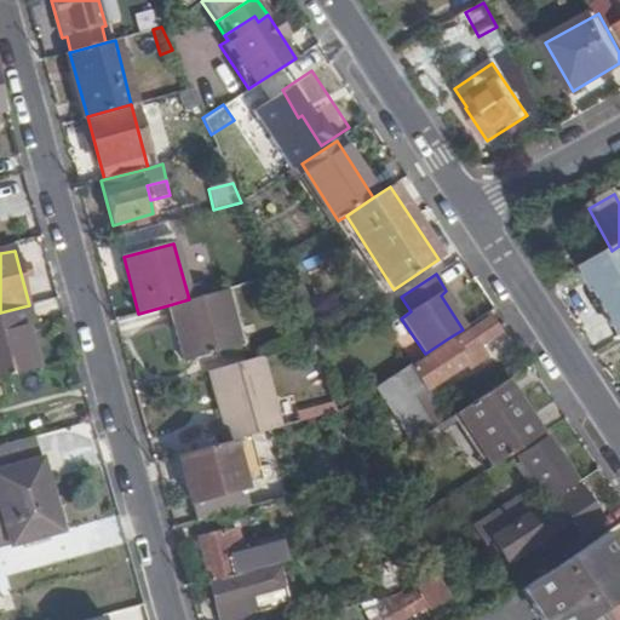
[(240,345),(225,290),(189,299),(168,305),(184,361),(240,345)]
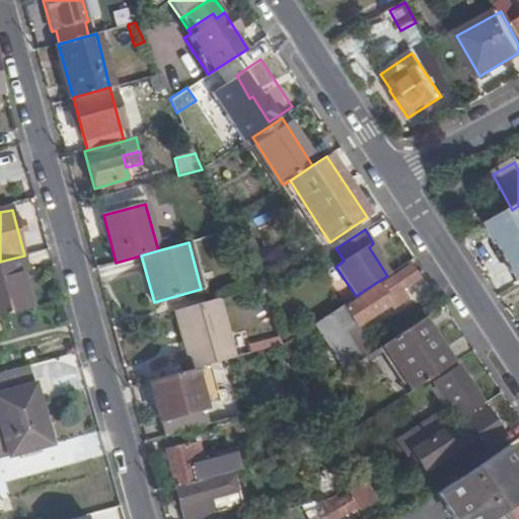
[(27,274),(23,257),(0,264),(0,314),(29,307),(20,276),(27,274)]
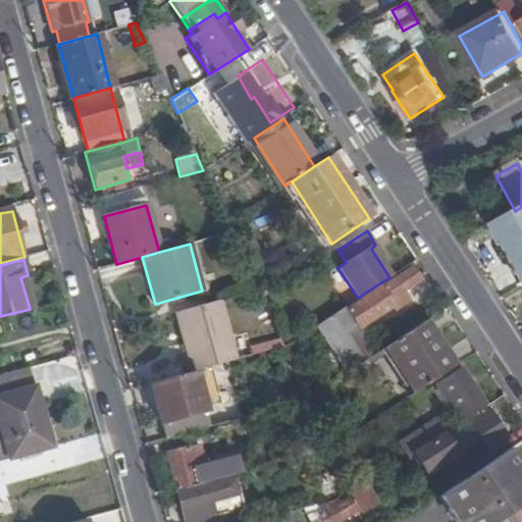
[(379,290),(376,285),(358,298),(312,326),(333,357),(352,345),(347,336),(392,308),(395,312),(409,302),(403,293),(418,282),(410,270),(379,290)]
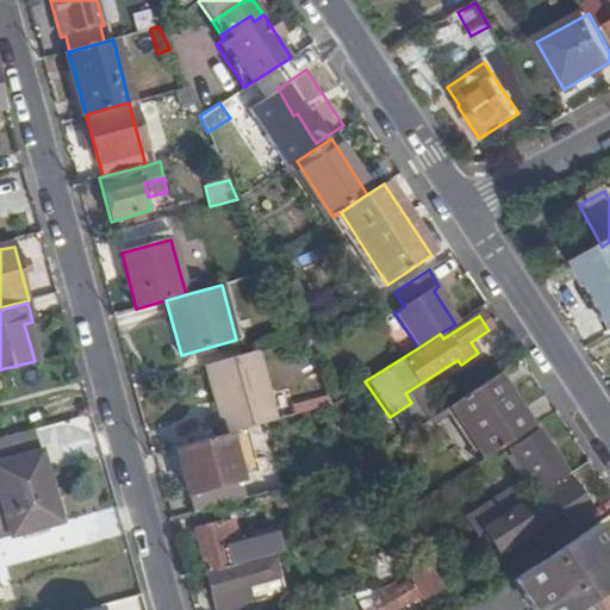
[(273,421),(254,352),(205,365),(223,434),(225,434),(273,421)]
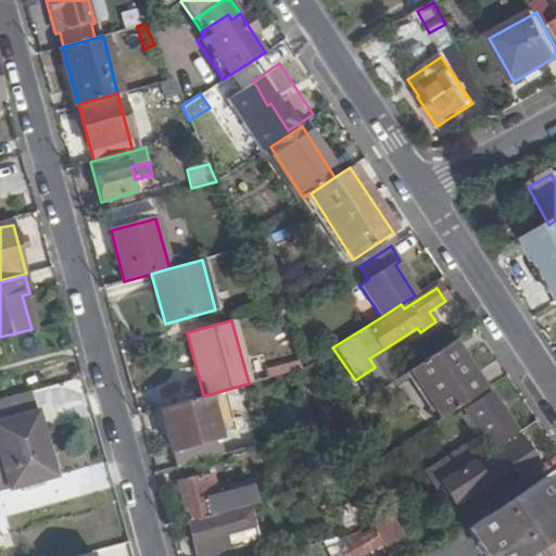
[(408,369),(440,418),(482,391),(451,342),(408,369)]
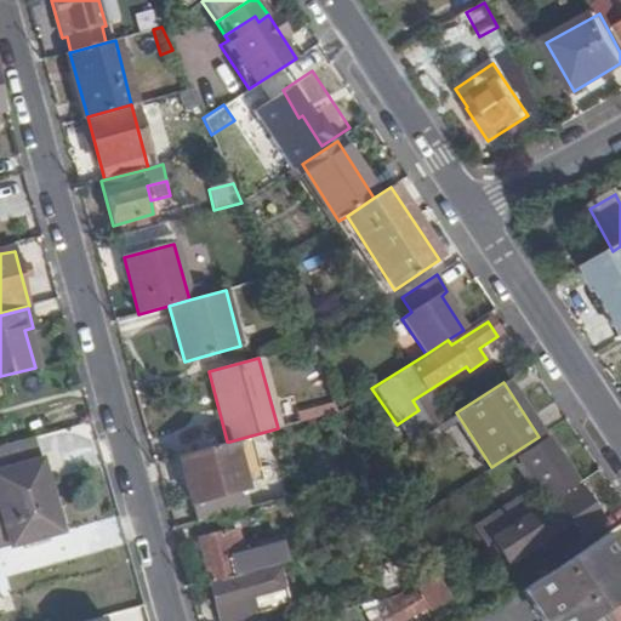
[(419,410),(397,425),(409,444),(432,428),(419,410)]
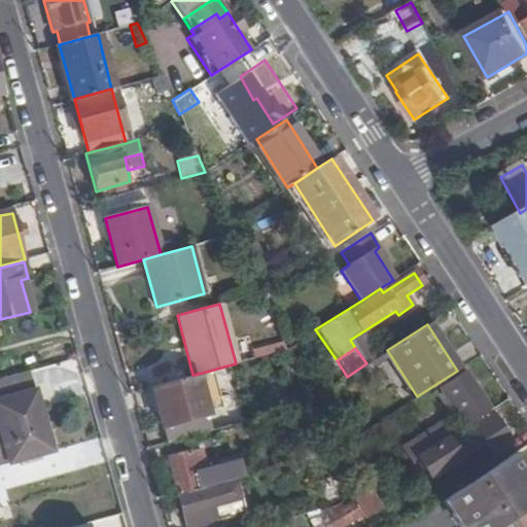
[(417,396),(387,350),(381,354),(411,400),(417,396)]
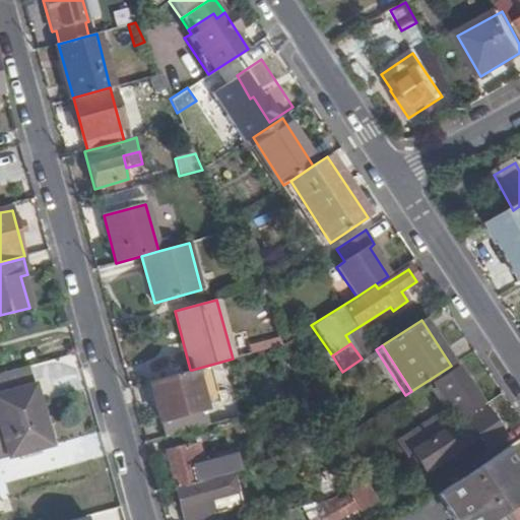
[(50,445),(27,366),(0,373),(0,426),(9,456),(50,445)]
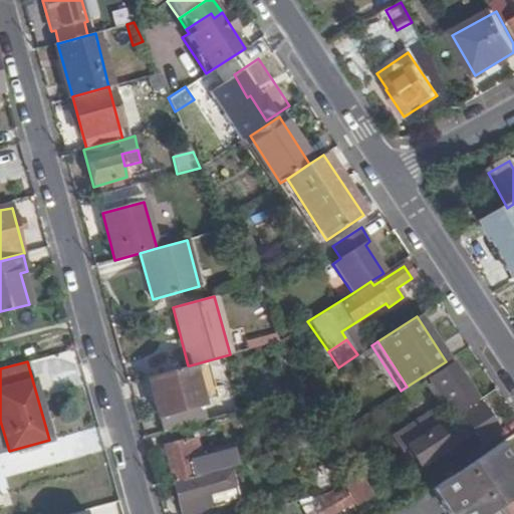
[(447,407),(451,405),(456,413),(476,400),(452,363),(429,379),(447,407)]
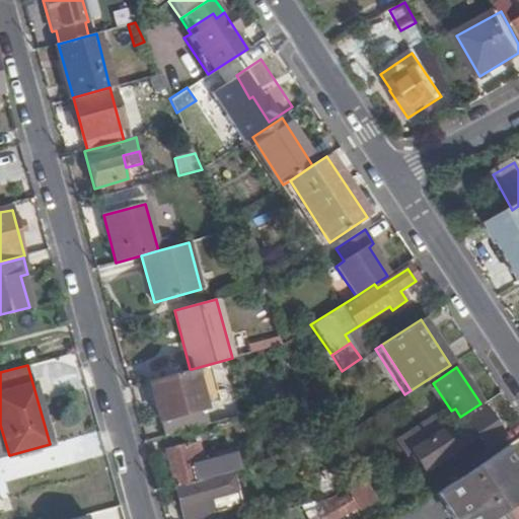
[(203,409),(192,369),(190,369),(148,380),(159,422),(203,409)]
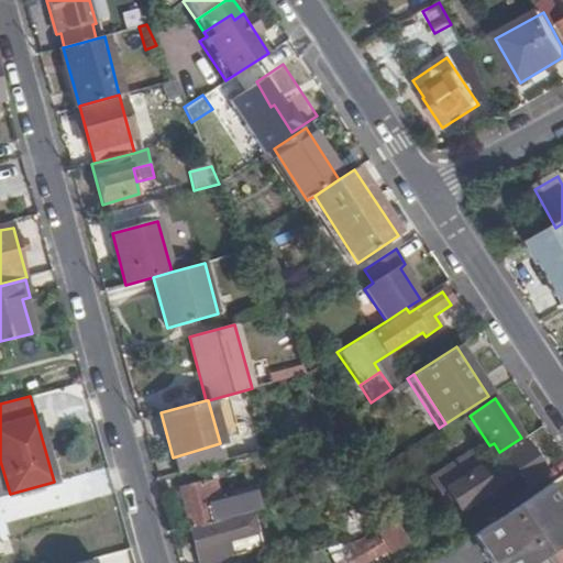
[(507,455),(504,451),(487,462),(444,490),(460,512),(518,474),(526,485),(547,472),(527,441),(507,455)]
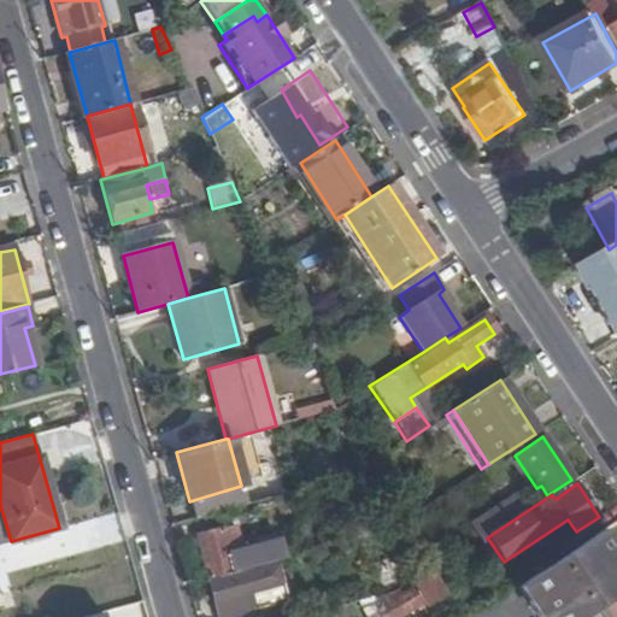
[(487,538),(534,506),(522,488),(470,523),(482,541),(487,538)]
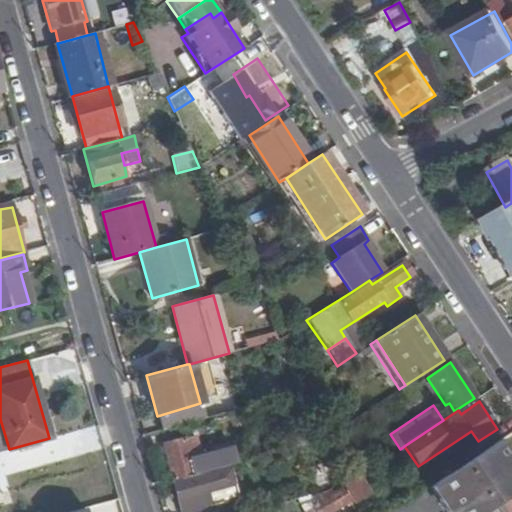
[(334,426),(326,408),(316,413),(324,430),(334,426)]
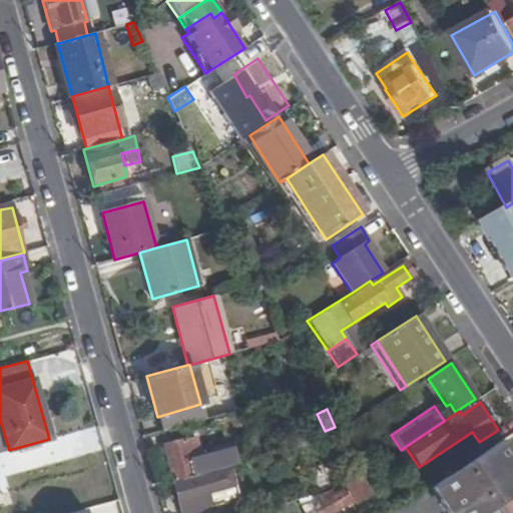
[(0,452),(9,450),(0,420),(0,452)]
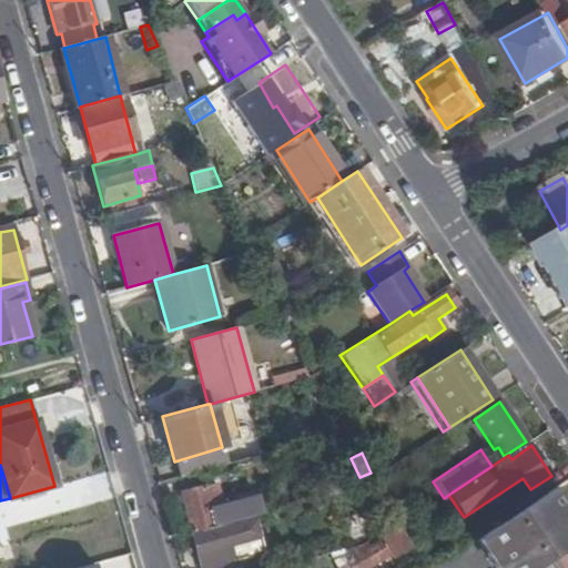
[(214,484),(205,486),(212,508),(222,506),(214,484)]
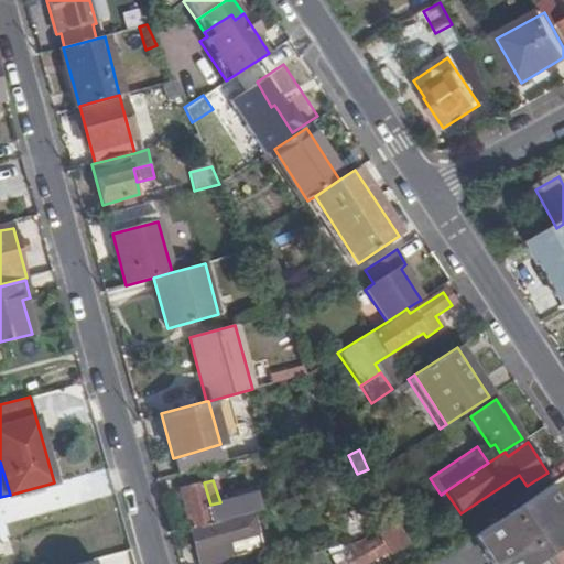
[(180,490),(191,529),(260,509),(256,492),(220,502),(210,505),(204,483),(180,490)]
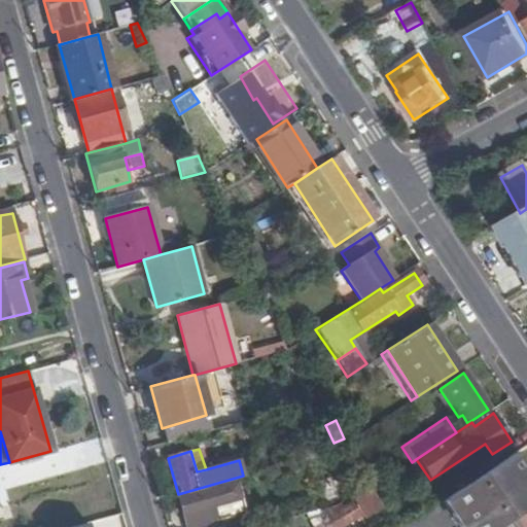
[(526,479),(521,469),(512,455),(446,499),(455,514),(463,526),(499,526),(512,519),(526,508),(526,479)]
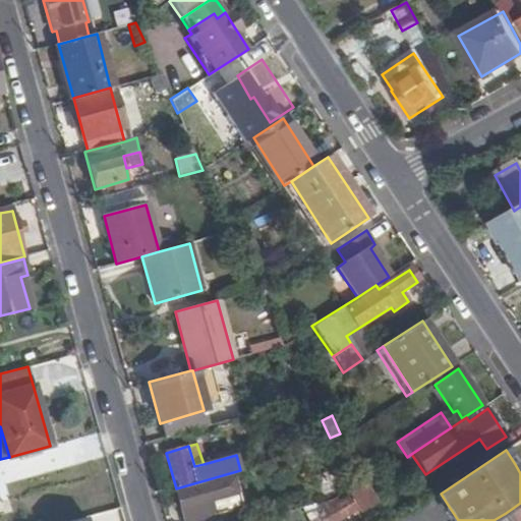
[(183,509),(230,496),(241,491),(236,473),(222,476),(223,480),(178,493),(183,509)]
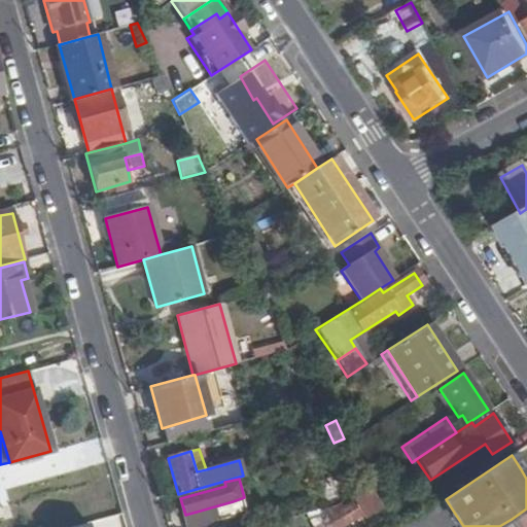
[(340,507),(339,504),(318,510),(321,526),(327,526),(363,518),(365,519),(382,507),(371,489),(353,500),(354,503),(340,507)]
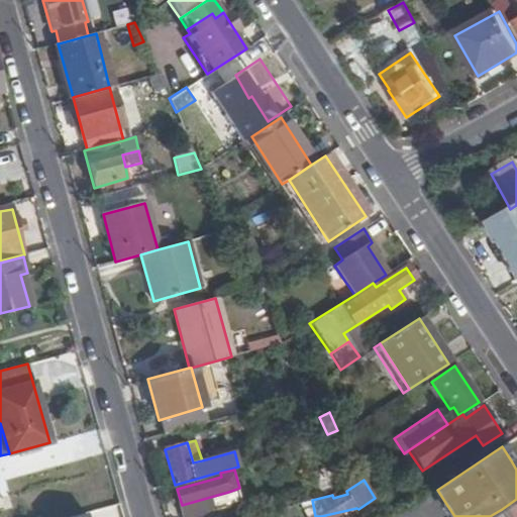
[(228,492),(182,505),(184,514),(231,501),(228,492)]
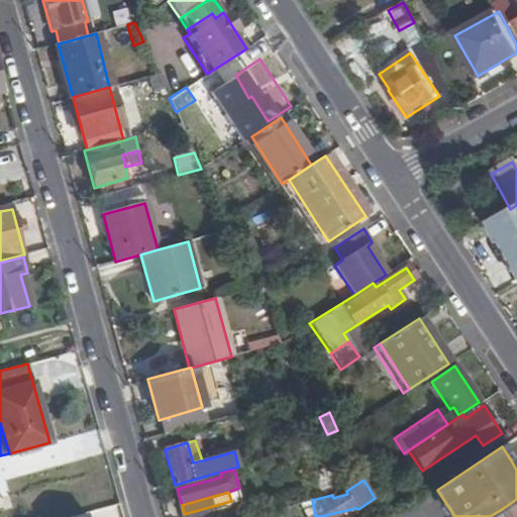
[(516,516),(516,499),(502,509),(506,516),(516,516)]
